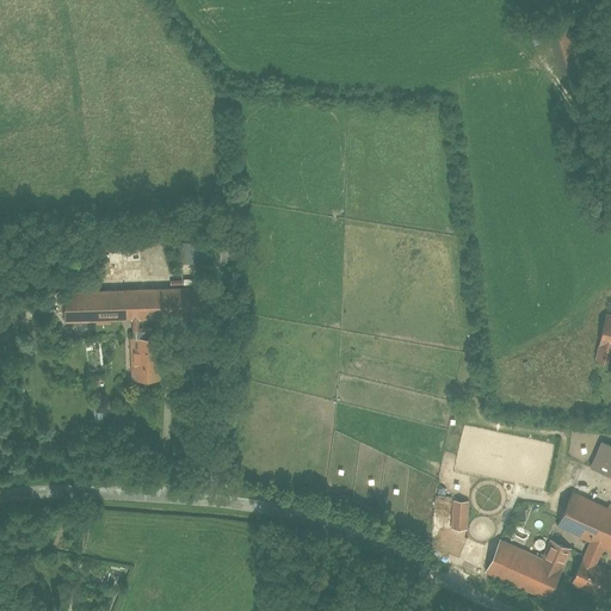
[(137,235),(107,239),(111,263),(140,259),(137,235)]
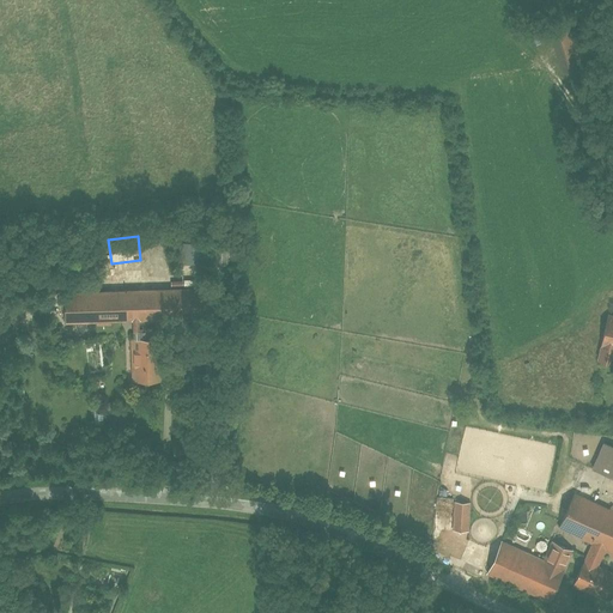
[(199,243),(186,244),(187,263),(200,262),(199,243)]
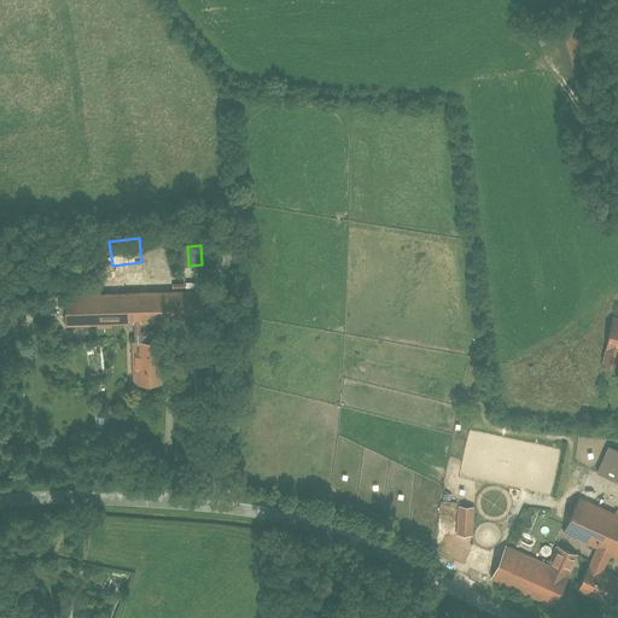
[(211,290),(65,293),(66,324),(213,320),(211,290)]
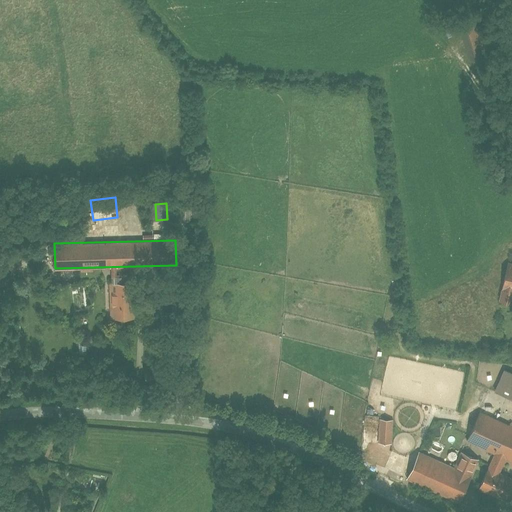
[(511,262),(508,261),(499,300),(511,303),(511,299),(511,262)]
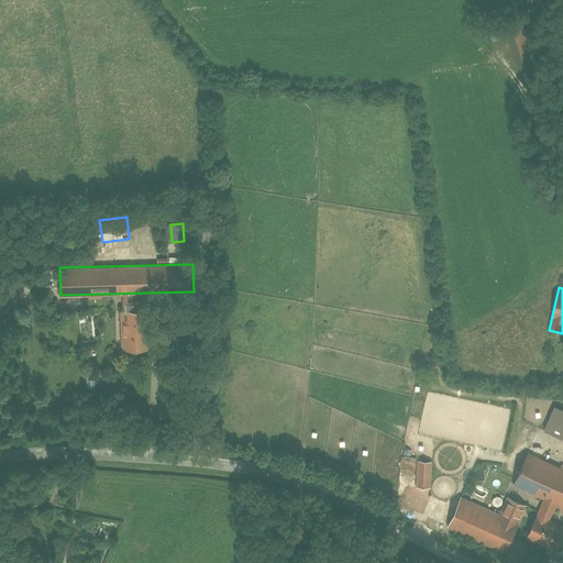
[(147,309),(120,310),(121,348),(148,346),(147,309)]
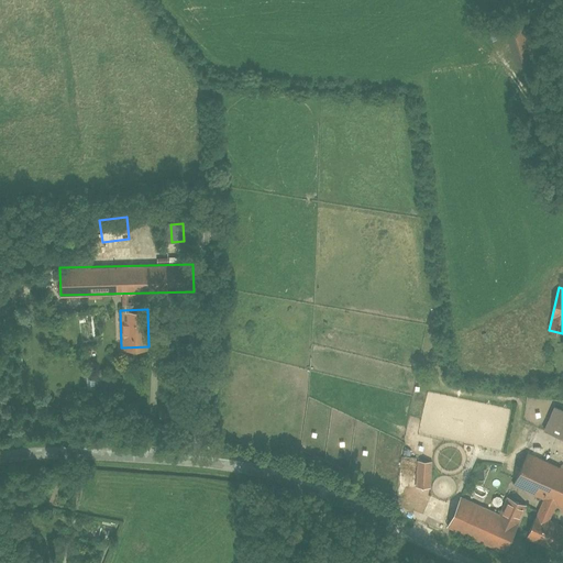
[(562,408),(554,405),(543,430),(562,438),(562,408)]
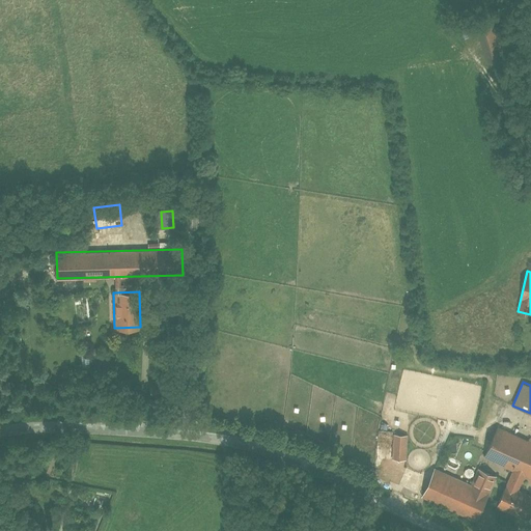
[(484,456),(512,469),(525,475),(530,477),(530,442),(498,427),(484,456)]
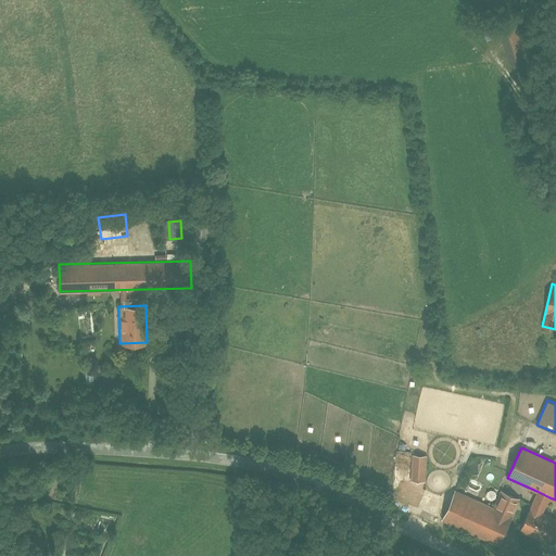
[(426,455),(412,455),(411,480),(425,480),(426,455)]
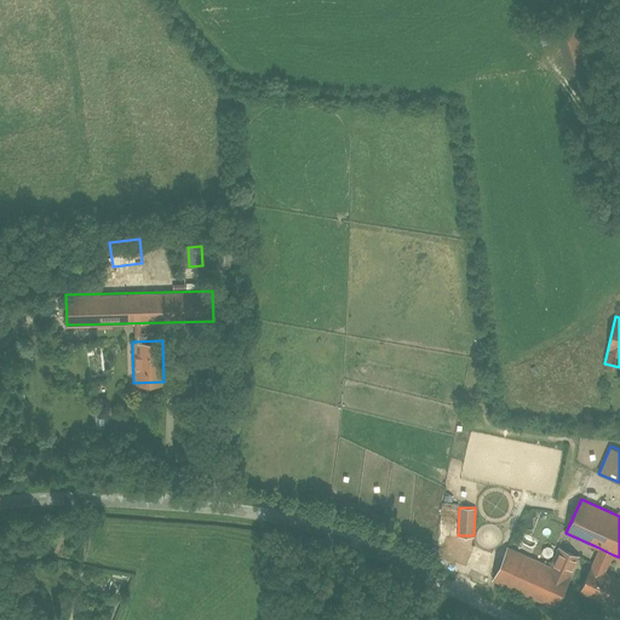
[(509,546),(494,578),(556,606),(578,555),(558,546),(551,564),(509,546)]
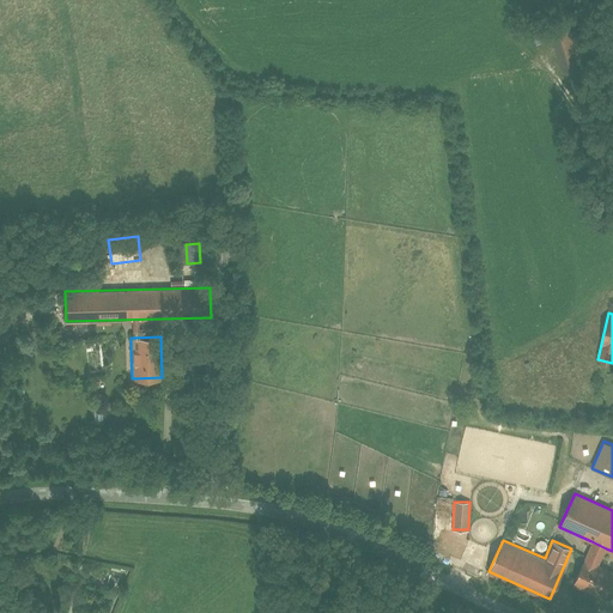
[(592,541),(572,583),(606,599),(612,583),(612,570),(599,564),(606,548),(592,541)]
